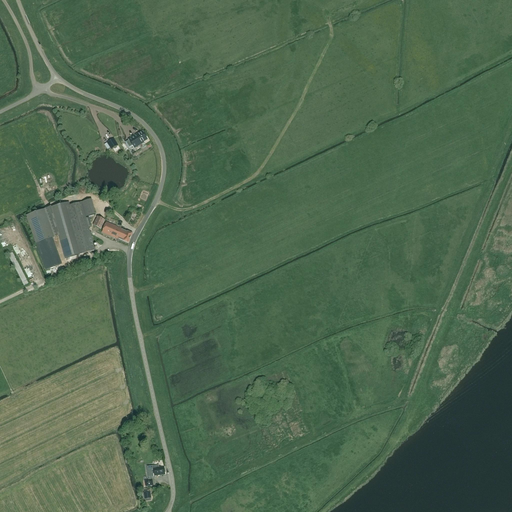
[(144,142),(147,140),(148,139),(143,131),(139,134),(139,133),(128,140),(134,149),(144,142)]
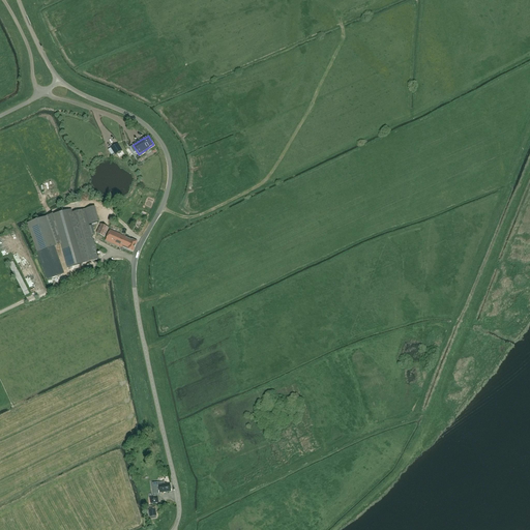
[(122,150),(118,144),(111,148),(115,155),(122,150)]
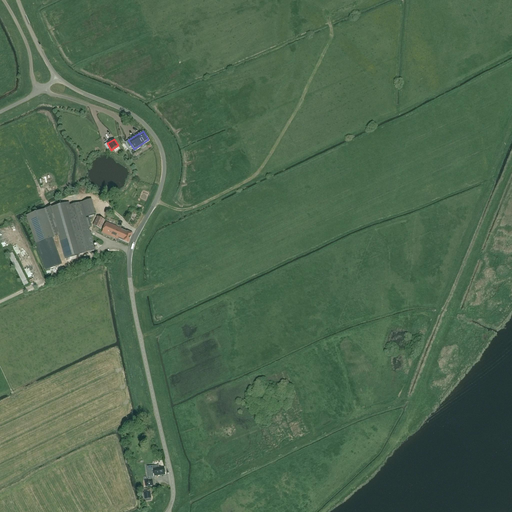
[(65,259),(72,257),(95,251),(86,217),(96,214),(92,200),(70,206),(69,203),(51,208),(65,259)]
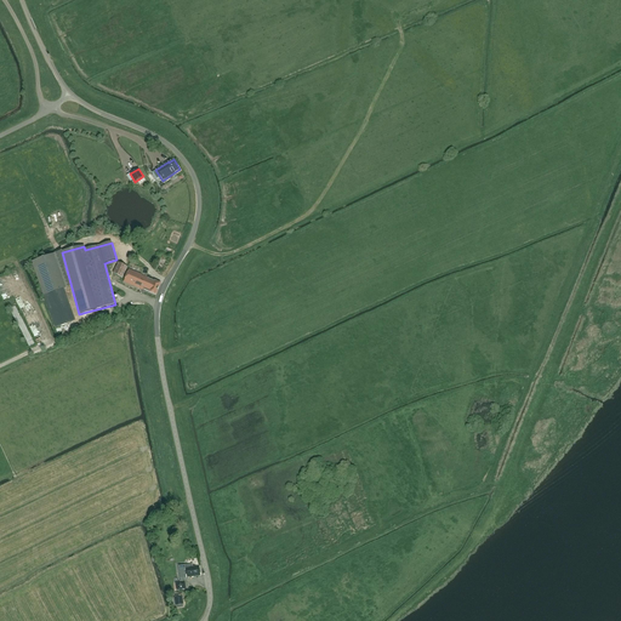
[(67,288),(55,254),(33,262),(45,296),(67,288)]
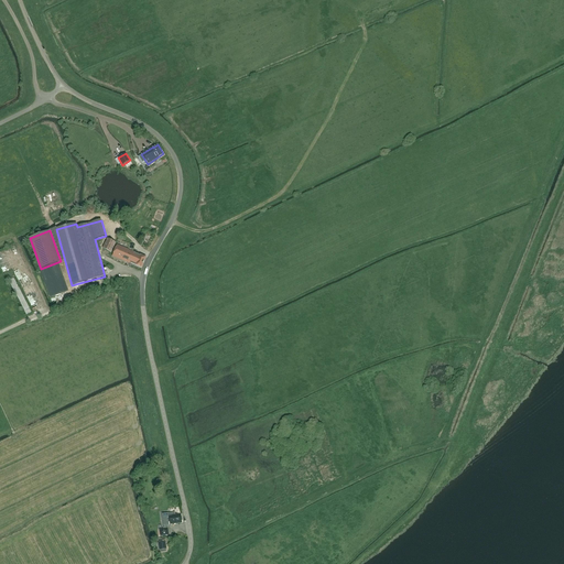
[(107,238),(102,249),(111,253),(116,242),(107,238)]
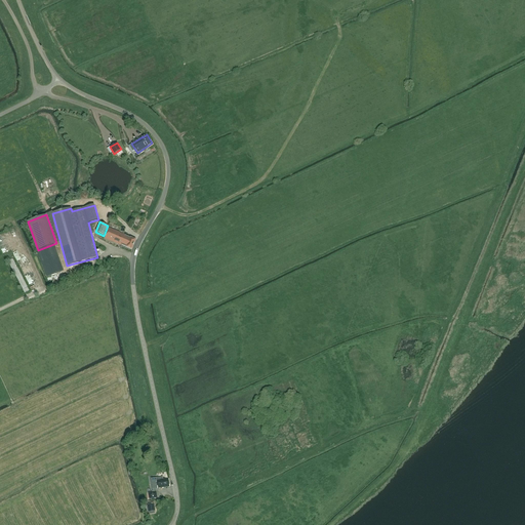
[(121,245),(132,249),(136,240),(110,229),(106,239),(121,245)]
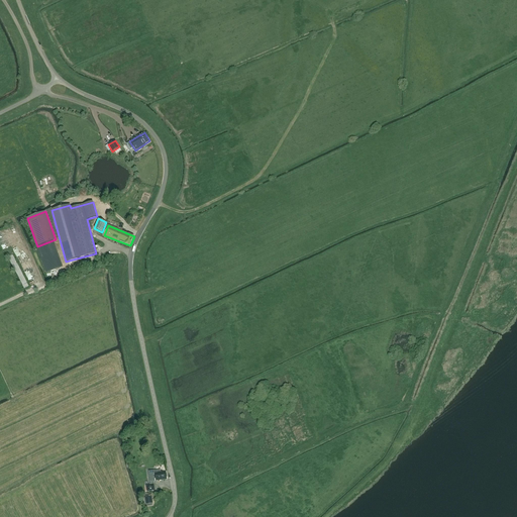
[(11,232),(5,235),(9,244),(15,241),(11,232)]
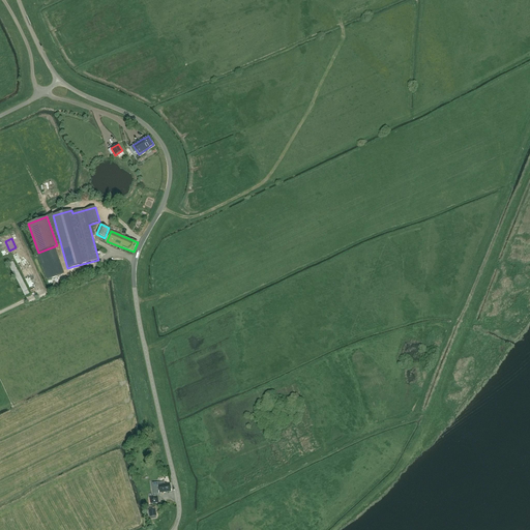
[(9,264),(24,297),(29,295),(13,262),(9,264)]
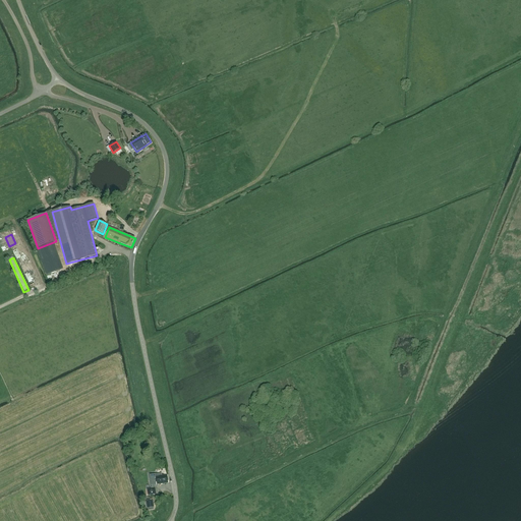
[(22,270),(25,277),(30,276),(29,272),(34,270),(33,267),(22,270)]
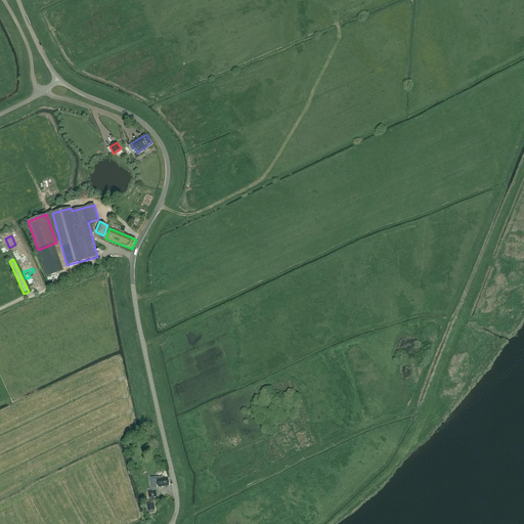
[(158,487),(170,485),(168,478),(157,480),(158,487)]
